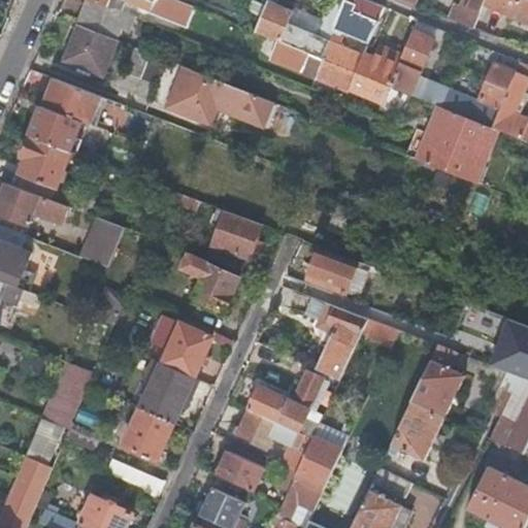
[(131,29),(136,17),(109,5),(95,0),(88,0),(78,24),(118,40),(124,26),(131,29)]
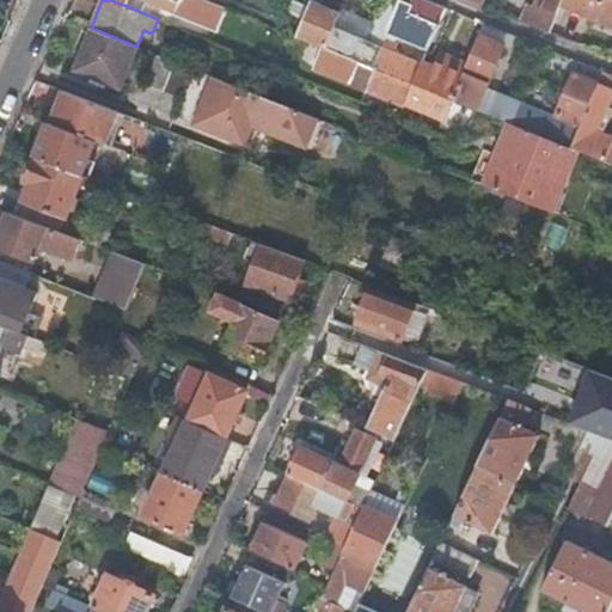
[(110,0),(127,6),(129,0),(155,0),(153,7),(170,14),(171,10),(207,24),(215,4),(209,1),(206,0),(110,0)]
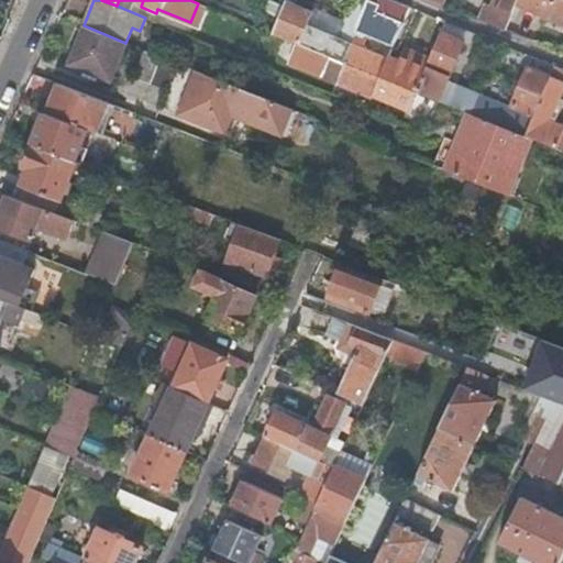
[(268,12),(280,18),(285,6),(273,0),(268,12)]
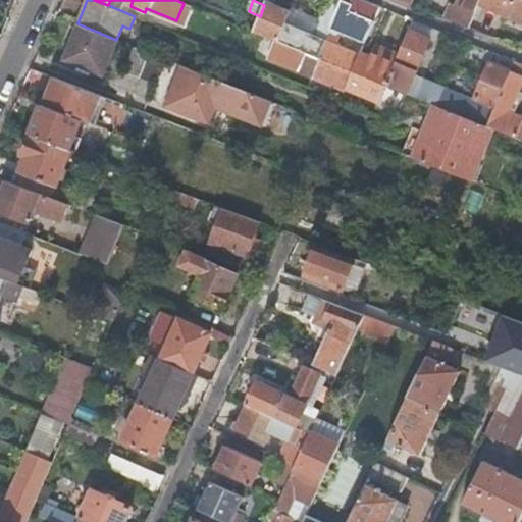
[(253,31),(305,52),(320,57),(327,39),(331,30),(344,0),(328,0),(317,25),(314,34),(285,22),(289,13),(290,10),(266,1),(264,5),(260,16),(253,31)]
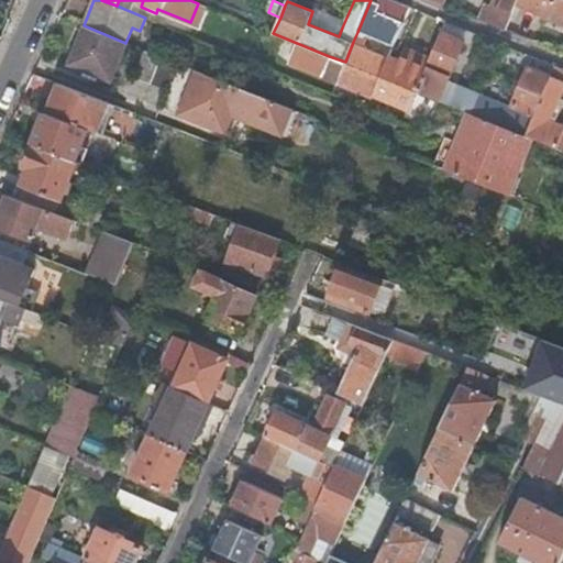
[(373,95),(389,57),(361,45),(364,35),(370,37),(372,33),(396,42),(411,6),(397,0),(371,0),(357,32),(353,42),(345,62),(329,56),(321,74),(373,95)]
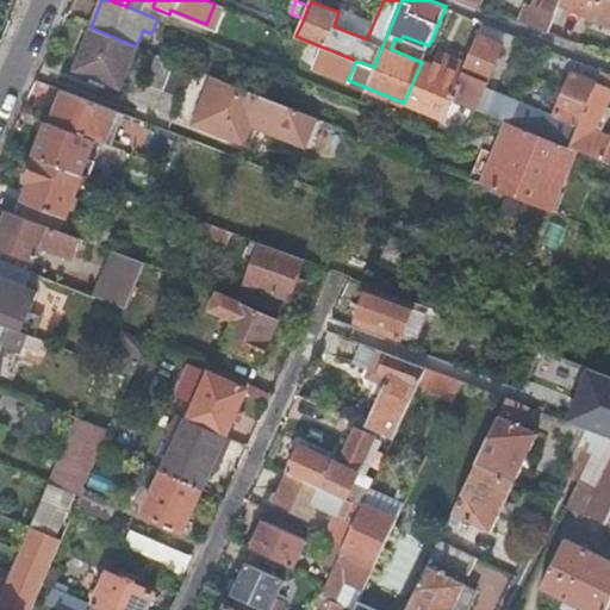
[(516,19),(548,32),(560,4),(560,0),(545,0),(543,6),(531,6),(528,5),(524,12),(520,10),(516,19)]
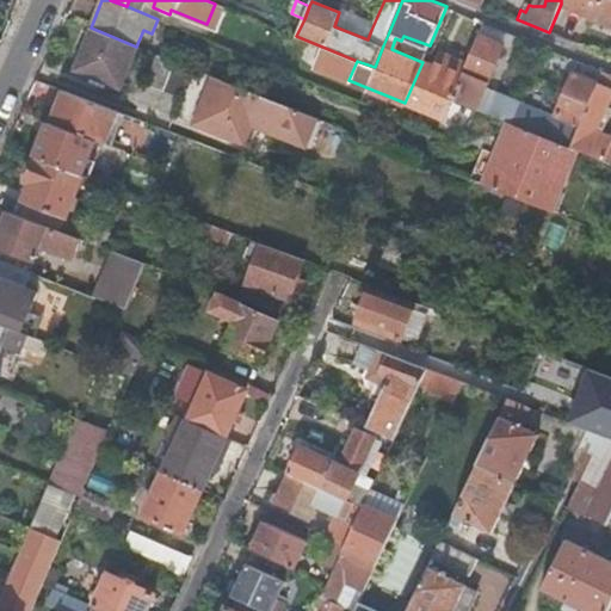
[(610,0),(561,0),(561,4),(610,24),(610,0)]
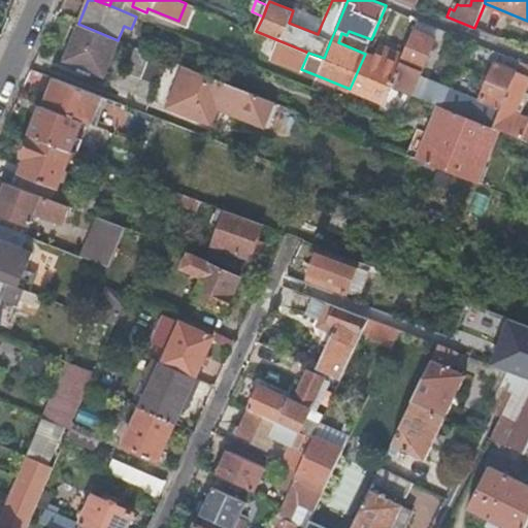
[(318,34),(321,26),(292,13),(289,23),(318,34)]
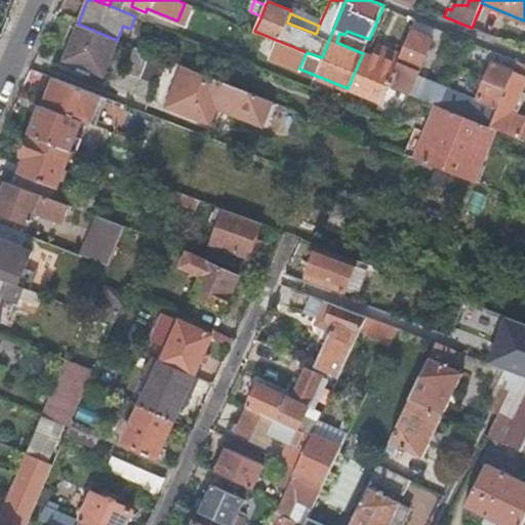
[(102,75),(117,40),(78,24),(65,61),(102,75)]
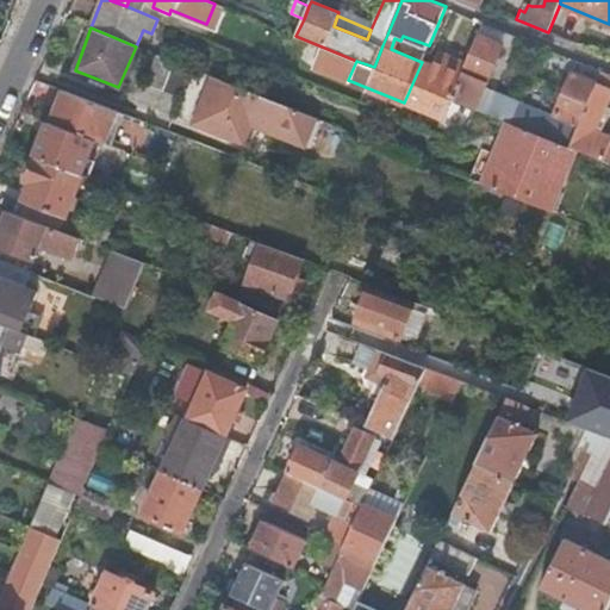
[(485,35),(478,32),(465,64),(450,99),(475,109),(503,42),(505,37),(487,30),(485,35)]
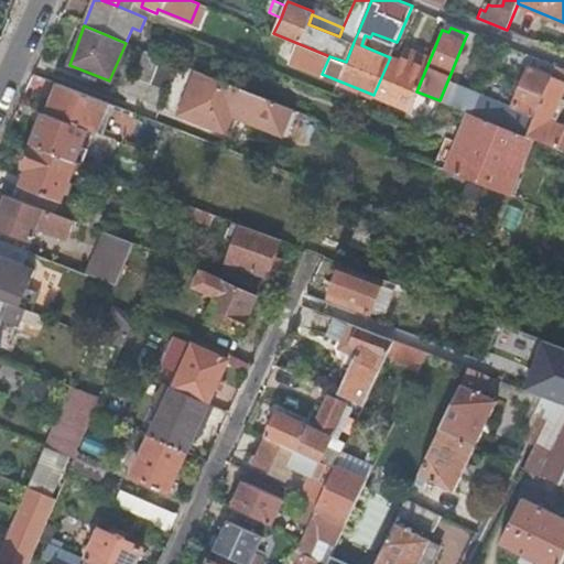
[(416,91),(430,60),(403,49),(399,62),(390,57),(373,95),(409,109),(416,91)]
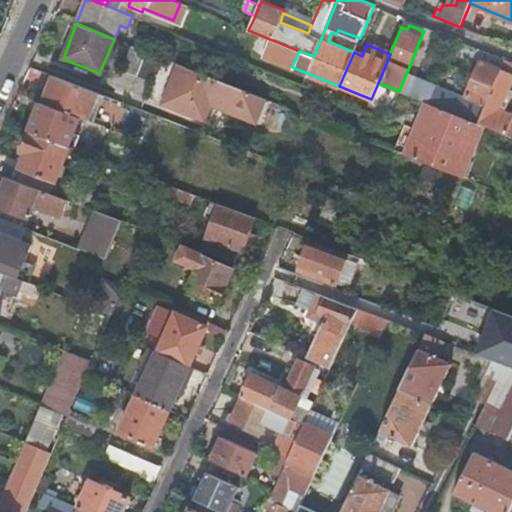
[(161,57),(133,46),(122,71),(151,83),(161,57)]
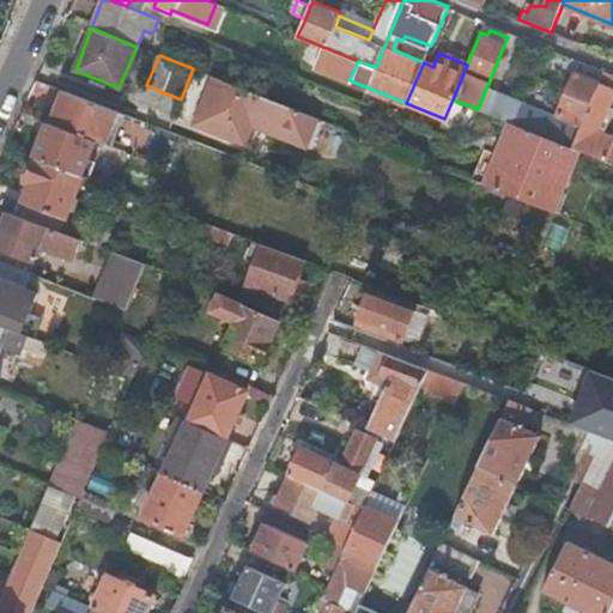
[(545,109),(522,101),(521,103),(519,109),(513,123),(523,127),(572,147),(605,71),(583,61),(559,115),(545,109)]
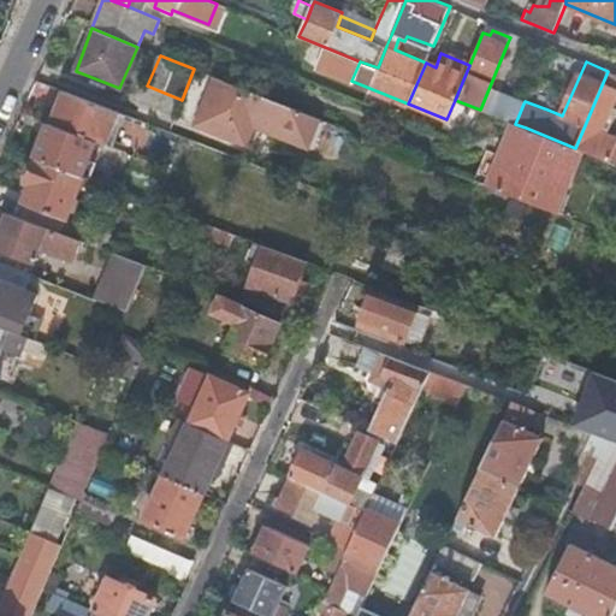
[(615,73),(608,71),(575,148),(591,154),(615,164),(615,137),(611,136),(605,134),(614,114),(610,113),(615,98),(615,73)]
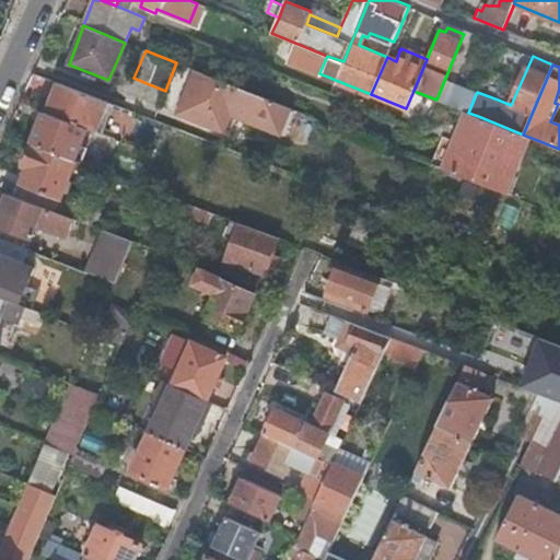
[(283,136),(294,109),(196,70),(178,114),(228,133),(233,120),(237,111),(257,118),(255,125),(283,136)]
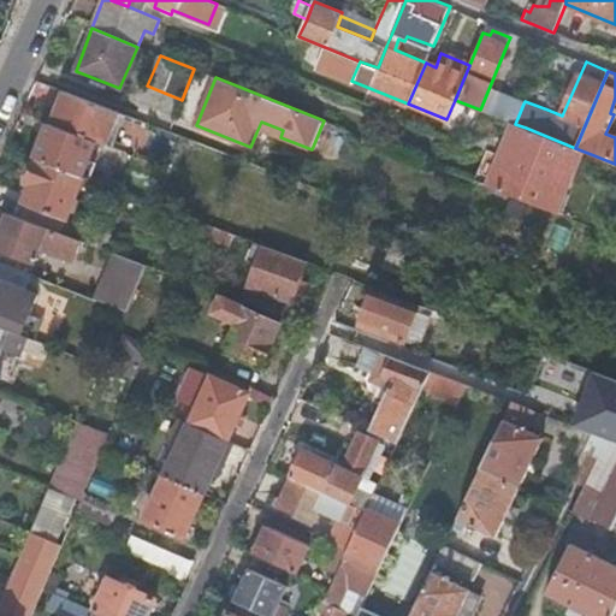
[(106,144),(119,112),(65,92),(53,124),(98,141),(106,144)]
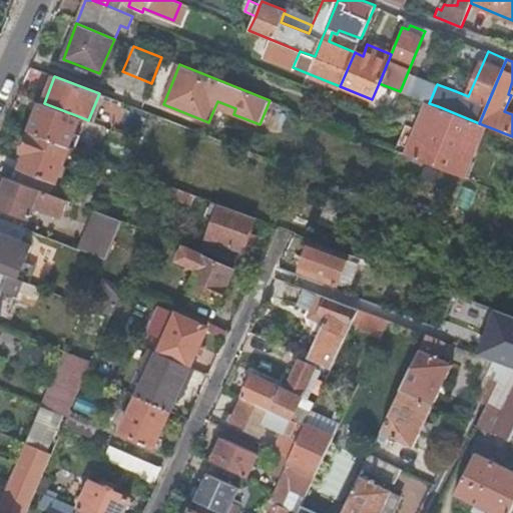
[(414,83),(409,95),(425,101),(429,103),(434,91),(414,83)]
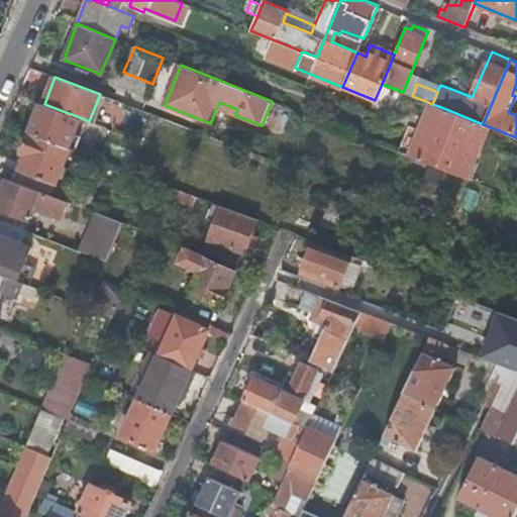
[(70,147),(82,118),(44,104),(40,102),(28,131),(70,147)]
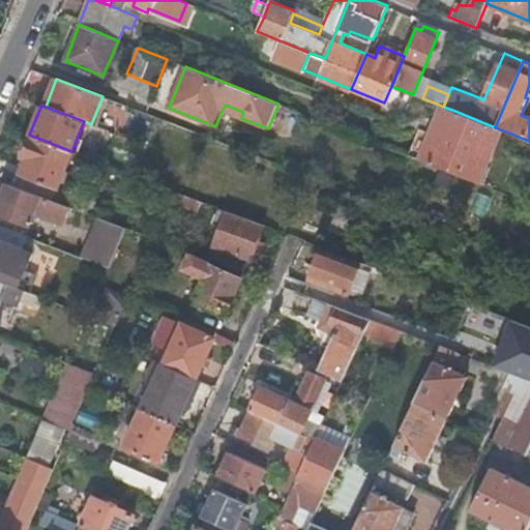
[(240,120),(241,118),(243,112),(225,105),(221,114),(240,120)]
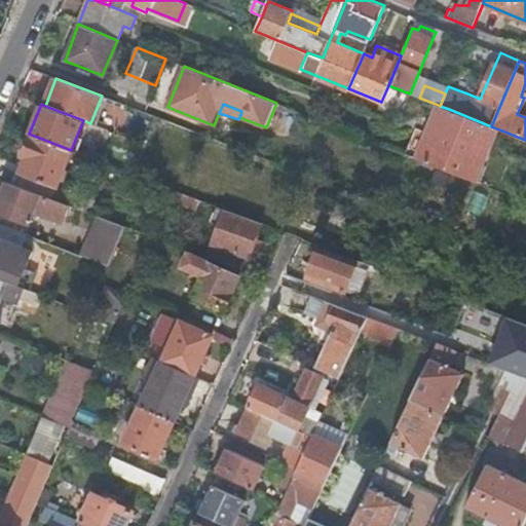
[(436,104),(425,132),(494,158),(504,132),(491,126),(449,109),(440,106),(436,104)]
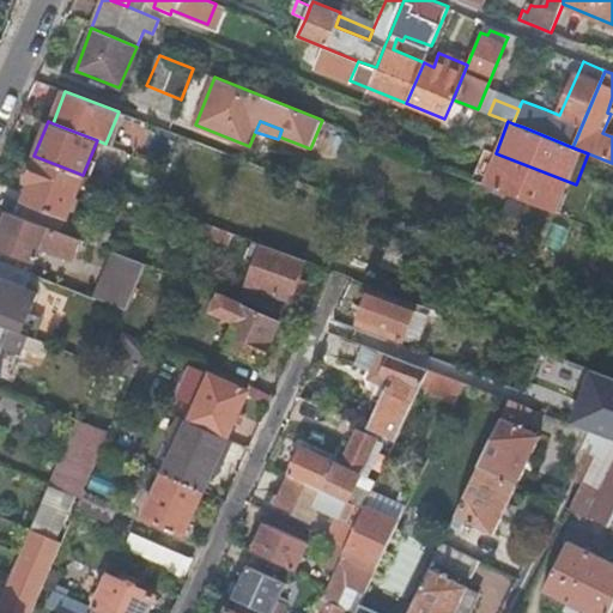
[(576,184),(496,153),(484,183),(564,216),(576,184)]
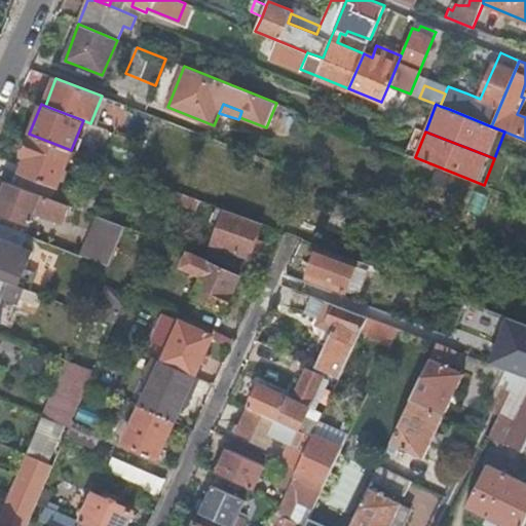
[(71,150),(29,134),(22,154),(27,156),(21,171),(58,185),(71,150)]
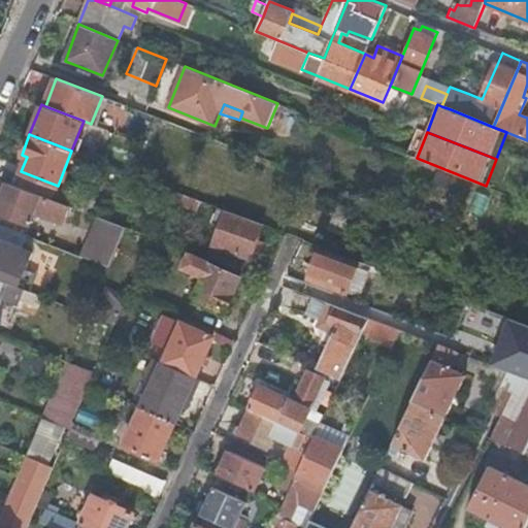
[(60,202),(8,183),(0,203),(0,212),(29,224),(36,207),(55,215),(60,202)]
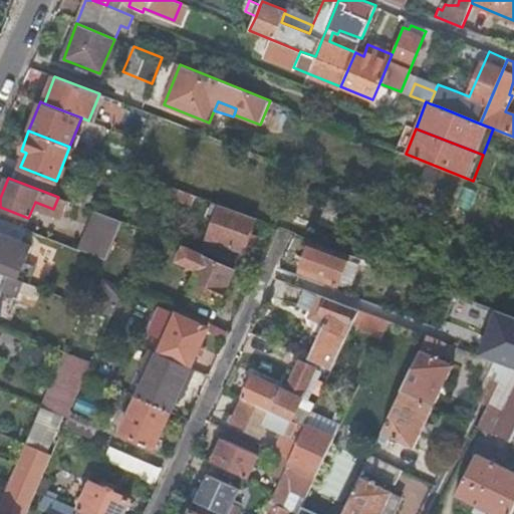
[(64,183),(58,197),(82,206),(88,192),(64,183)]
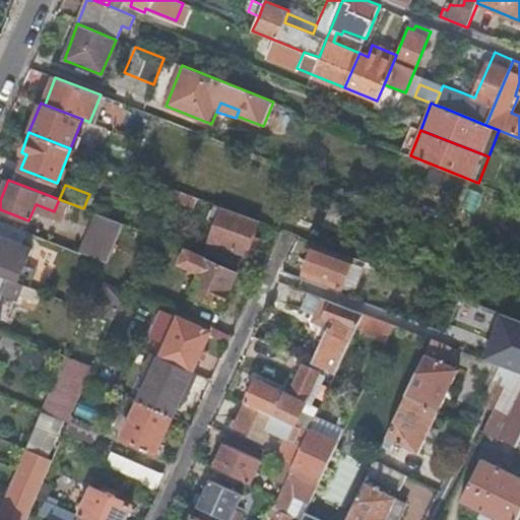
[(255,231),(259,219),(236,211),(222,206),(209,239),(218,243),(213,257),(241,267),(250,242),(255,231)]
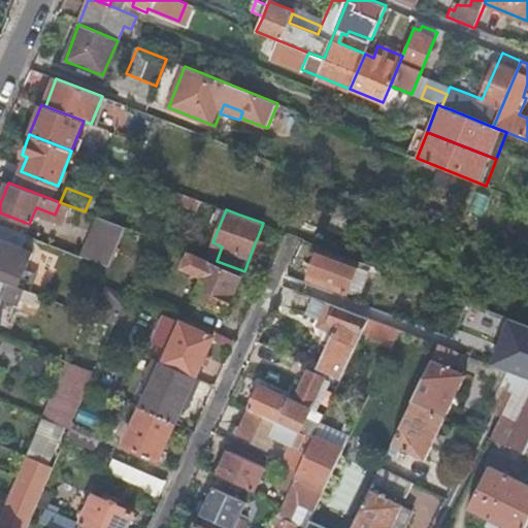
[(83,257),(108,267),(125,227),(99,218),(83,257)]
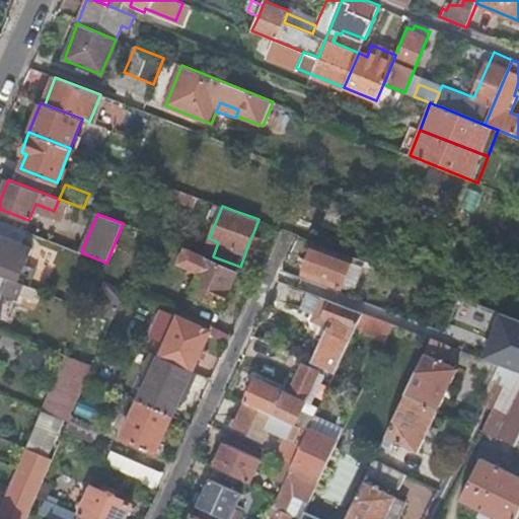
[(27,231),(0,220),(0,275),(18,282),(30,250),(21,246),(27,231)]
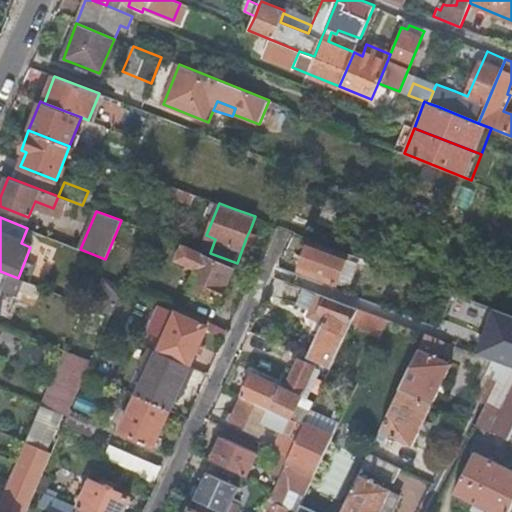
[(251,227),(246,238),(251,240),(256,229),(251,227)]
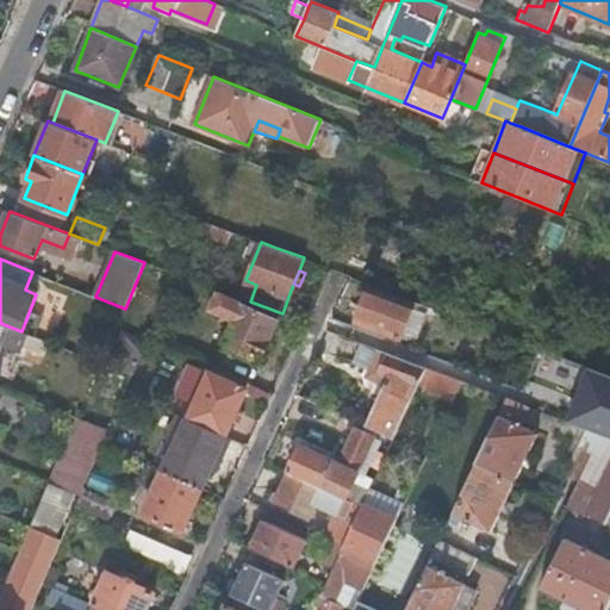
[(415,300),(371,284),(358,317),(403,334),(415,300)]
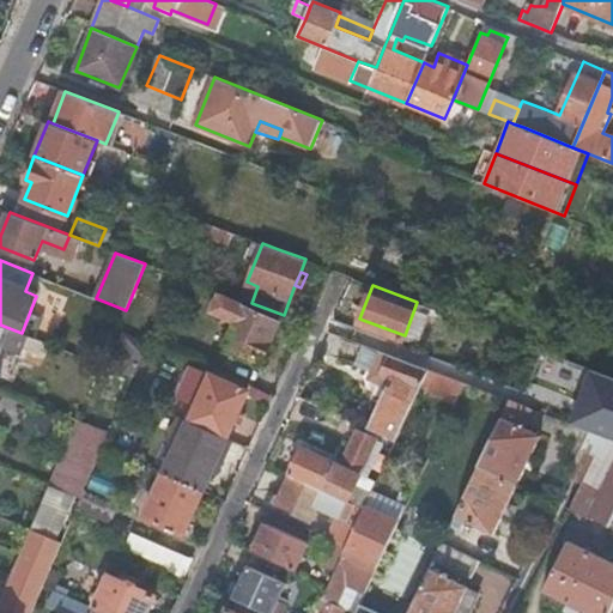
[(225,343),(238,350),(261,359),(279,322),(219,295),(213,310),(235,321),(225,343)]
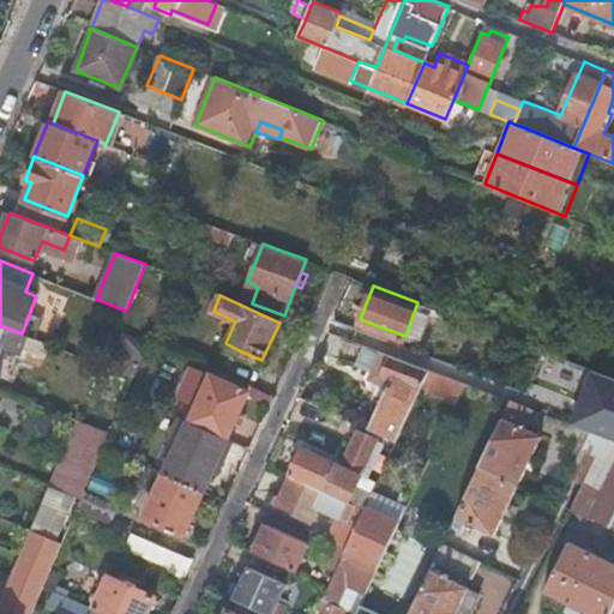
[(0,353),(4,343),(43,357),(49,344),(22,333),(0,325),(0,353)]
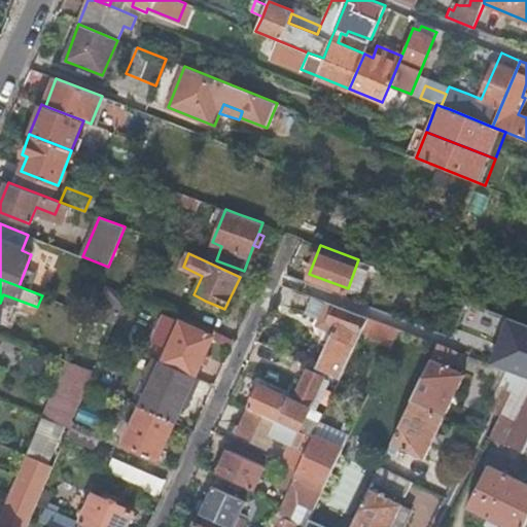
[(81,311),(88,314),(97,292),(91,290),(81,311)]
